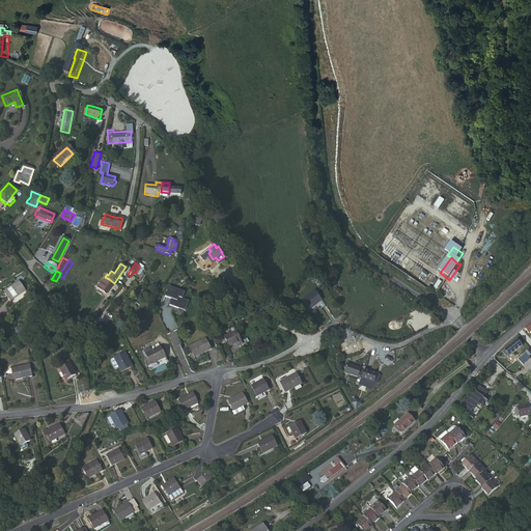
[(76,275),(65,288),(68,291),(79,277),(76,275)]
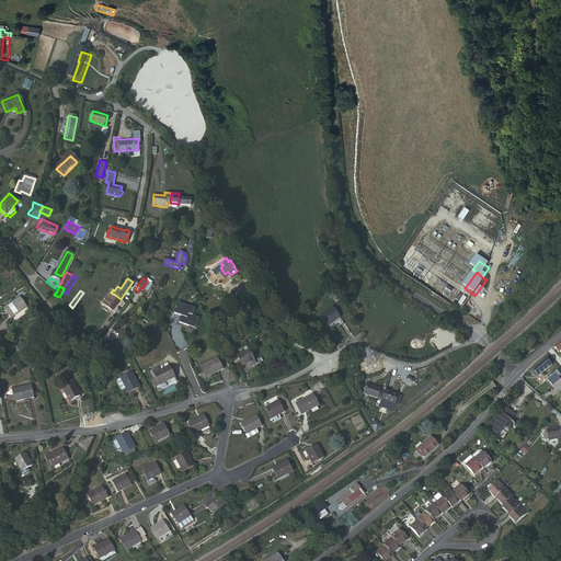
[(110,313),(112,310),(115,306),(118,308),(122,304),(118,301),(121,299),(115,295),(111,293),(102,304),(100,306),(110,313)]
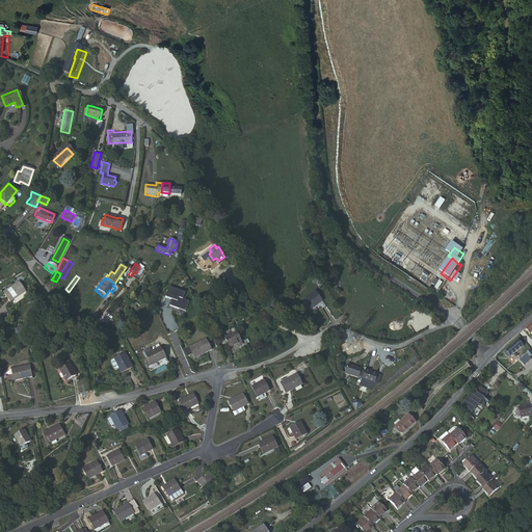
[(341,284),(339,281),(337,277),(330,283),(335,288),(341,284)]
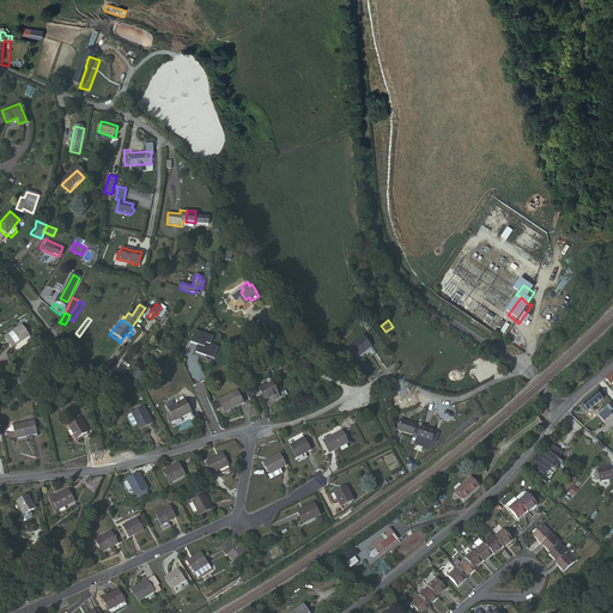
[(213,329),(194,323),(190,335),(199,338),(196,345),(207,349),(207,346),(216,349),(218,339),(211,337),(213,329)]
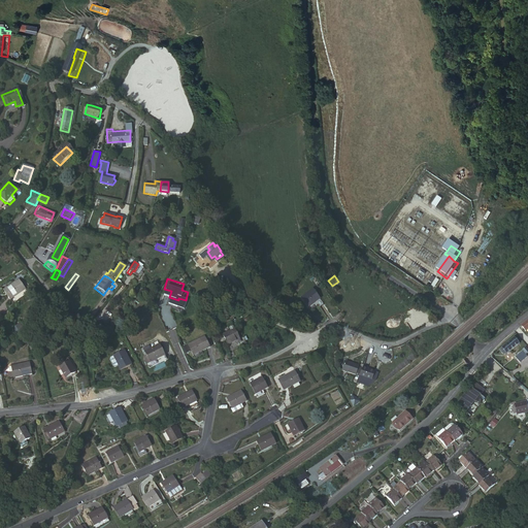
[(20,293),(12,283),(0,291),(0,294),(5,302),(20,293)]
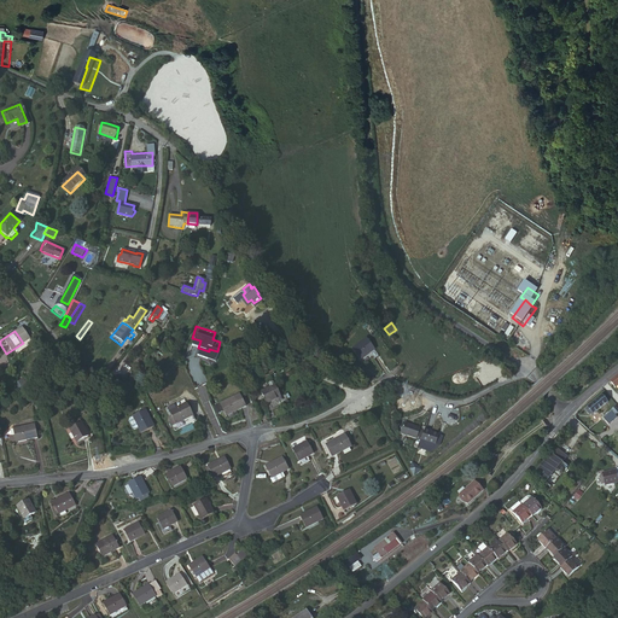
[(362,362),(374,353),(366,342),(354,351),(362,362)]
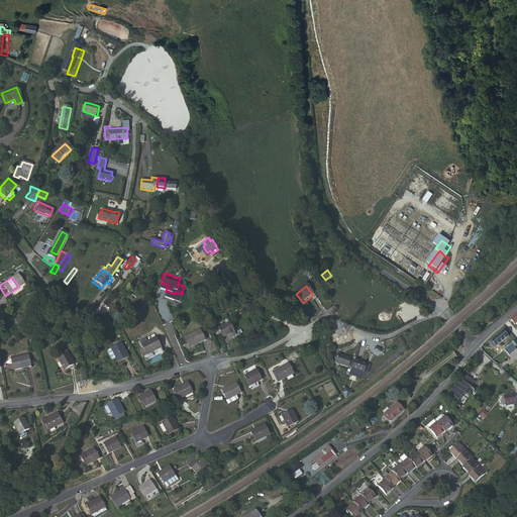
[(251,304),(242,309),(243,312),(253,307),(251,304)]
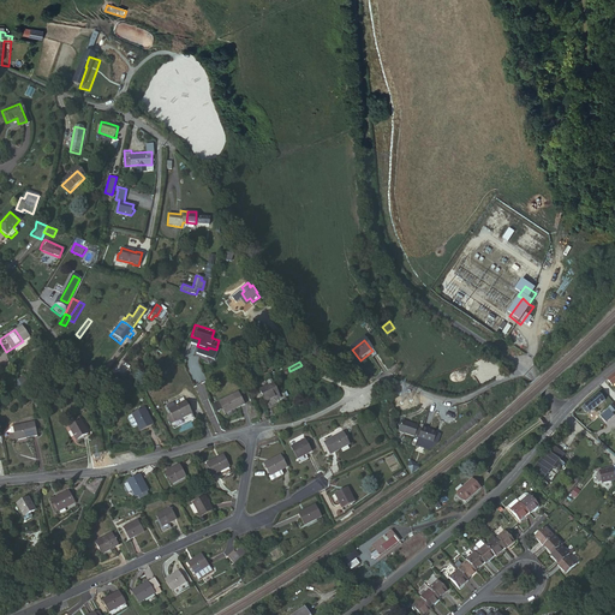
[(270,366),(273,371),(262,377),(269,388),(279,382),(281,386),(286,383),(284,380),(276,368),(274,364),(270,366)]
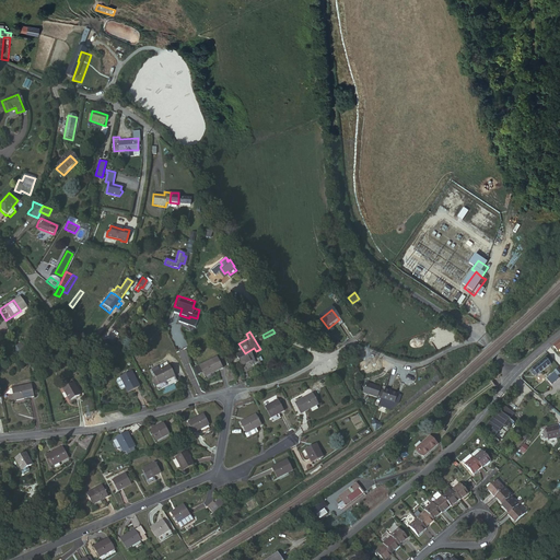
[(221,343),(206,353),(212,364),(229,353),(221,343)]
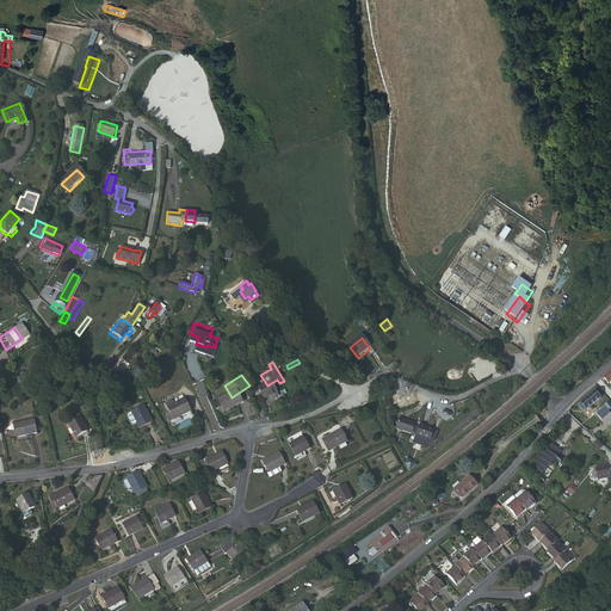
[(201,381),(195,383),(208,415),(214,413),(201,381)]
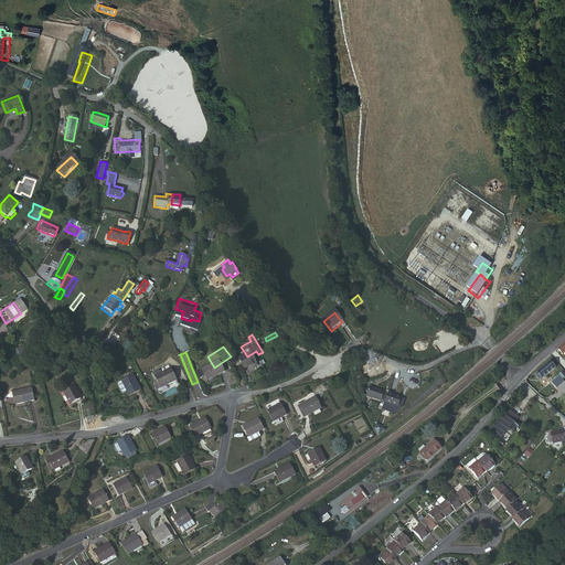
[(556,368),(551,361),(537,372),(535,375),(539,380),(542,380),(543,379),(556,368)]
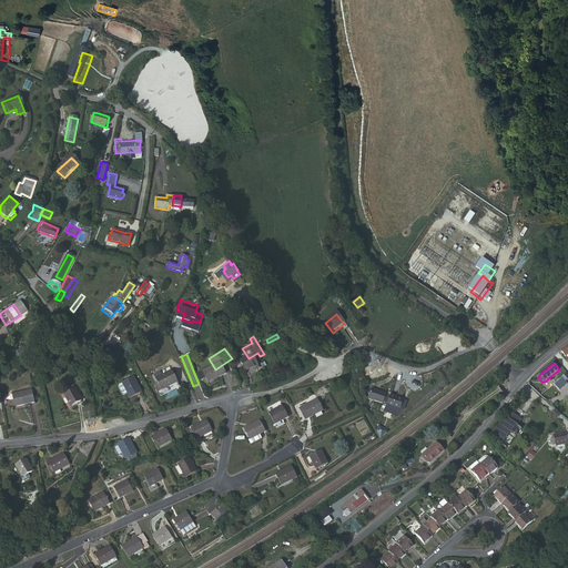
[(166,369),(161,373),(163,376),(168,383),(181,375),(174,364),(166,369)]
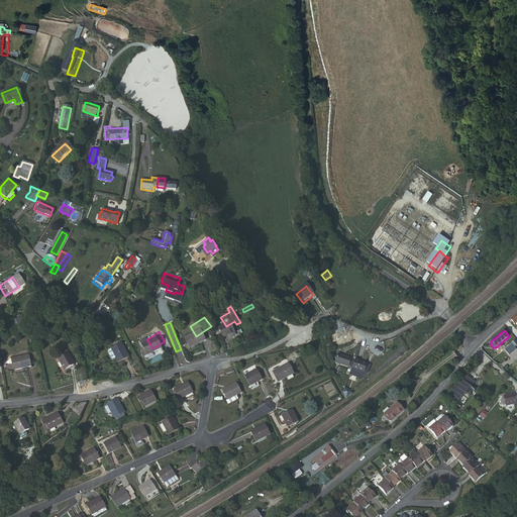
[(121,352),(124,357),(134,351),(127,340),(126,338),(116,344),(121,352)]
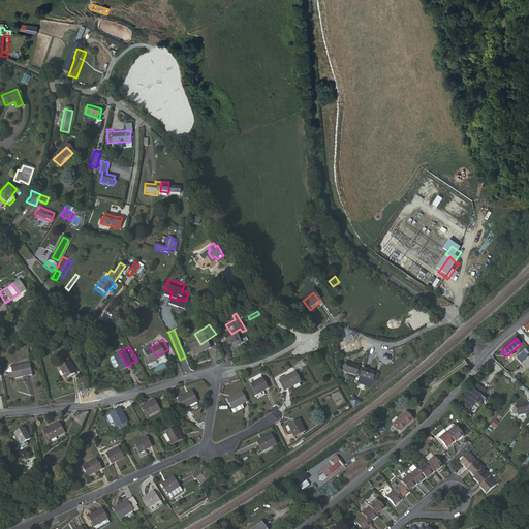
[(124,361),(119,352),(116,354),(116,355),(120,363),(121,363),(124,361)]
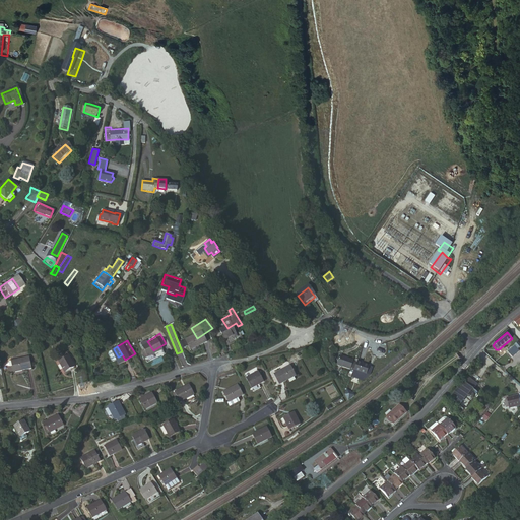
[(55,356),(57,361),(63,372),(73,368),(67,355),(65,351),(55,356)]
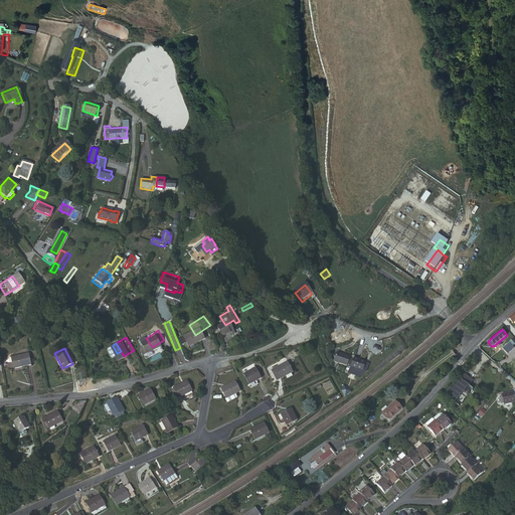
[(350,355),(337,351),(334,360),(347,364),(347,362),(349,357),(350,355)]
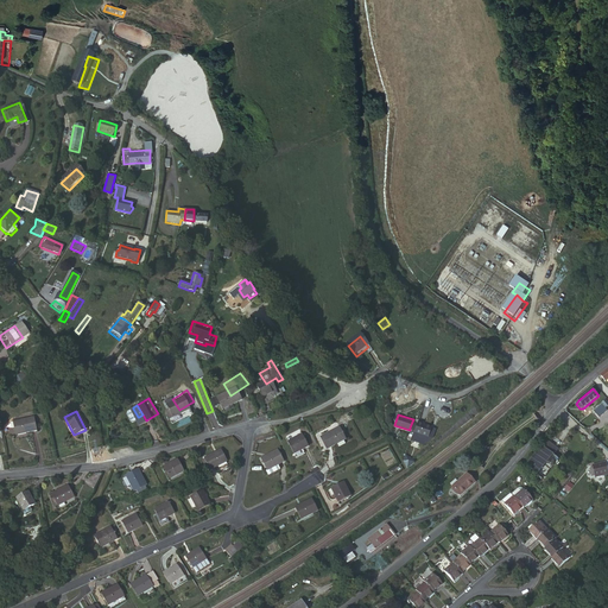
[(37,435),(33,422),(16,425),(19,438),(37,435)]
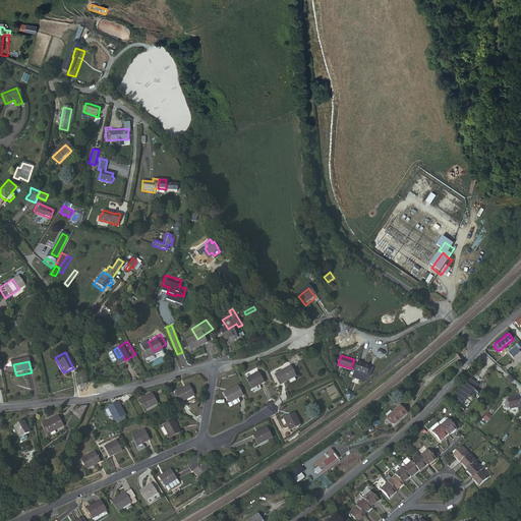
[(369,365),(357,361),(357,363),(355,368),(354,370),(366,374),(369,365)]
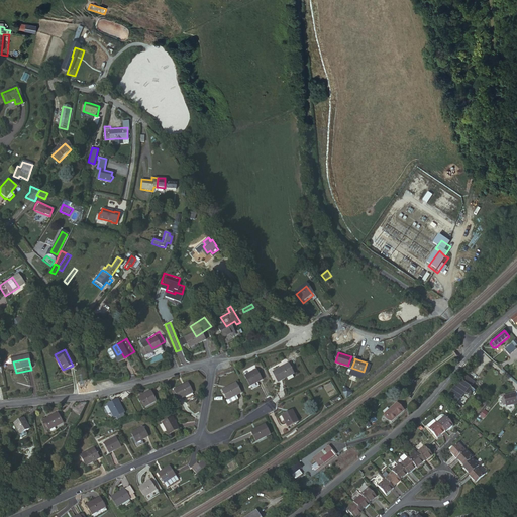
[(289,362),(273,370),(279,381),(294,373),(289,362)]
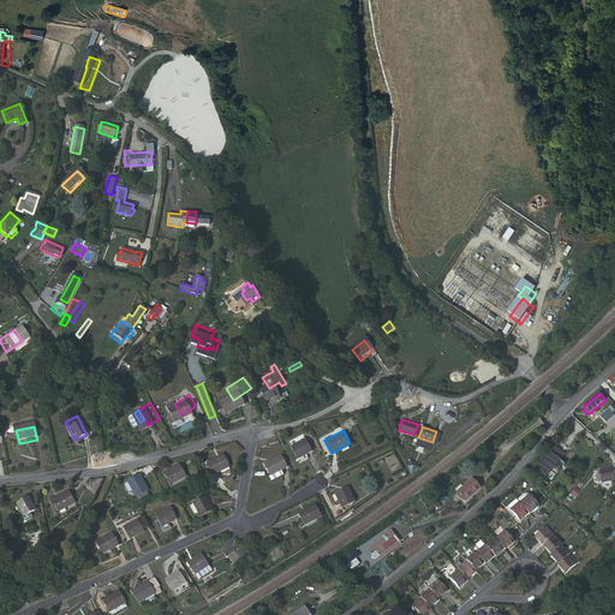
[(306,437),(291,445),(297,458),(312,451),(306,437)]
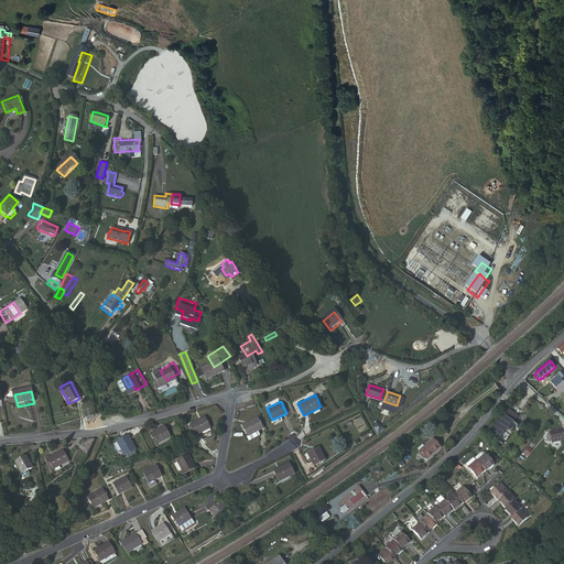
[(507,409),(487,432),(498,442),(502,445),(518,426),(513,423),(516,420),(518,418),(507,409)]
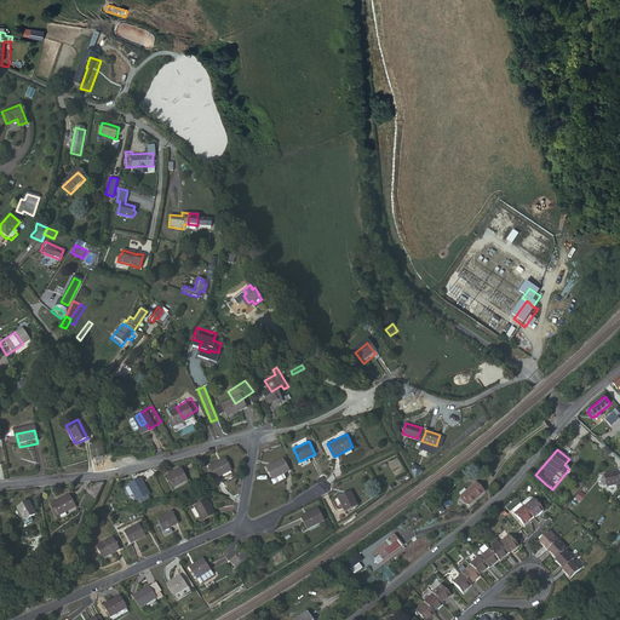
[(211,452),(194,461),(201,472),(218,463),(211,452)]
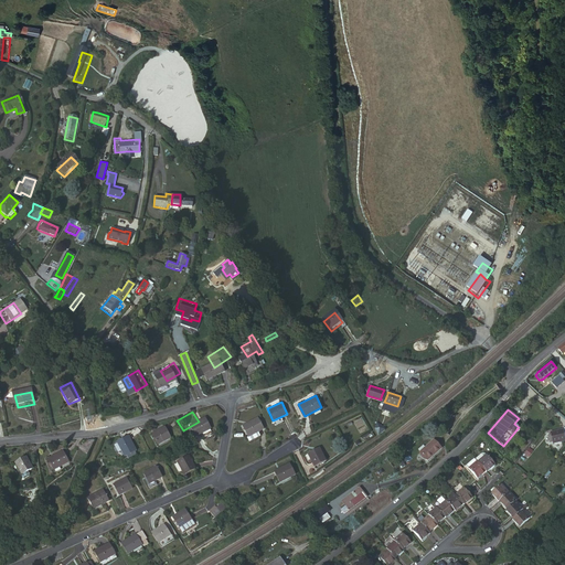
[(242,423),(248,435),(258,429),(263,427),(257,416),(242,423)]
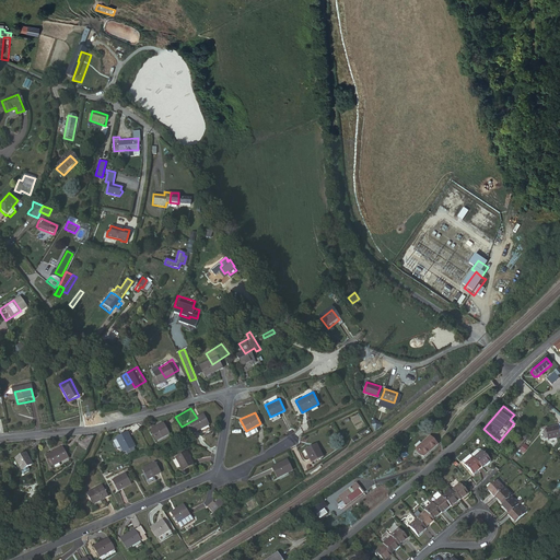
[(153,419),(140,428),(147,438),(160,430),(153,419)]
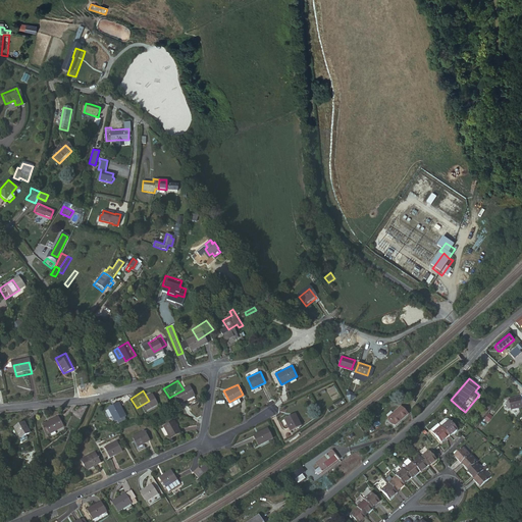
[(239,397),(229,402),(230,405),(232,409),(243,404),(239,397)]
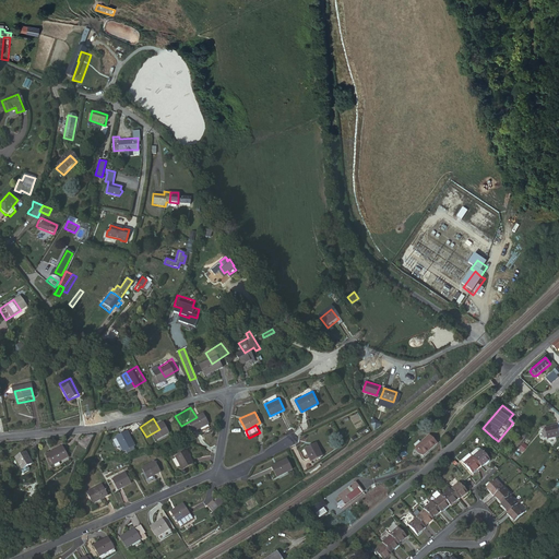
[(558,428),(558,429),(557,425),(542,429),(543,431),(539,432),(542,439),(545,438),(545,439),(558,435),(558,428)]
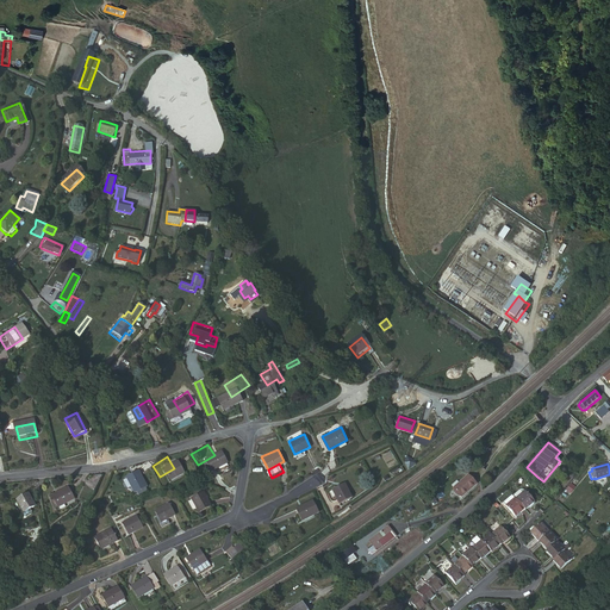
[(130,472),(118,478),(128,495),(139,487),(130,472)]
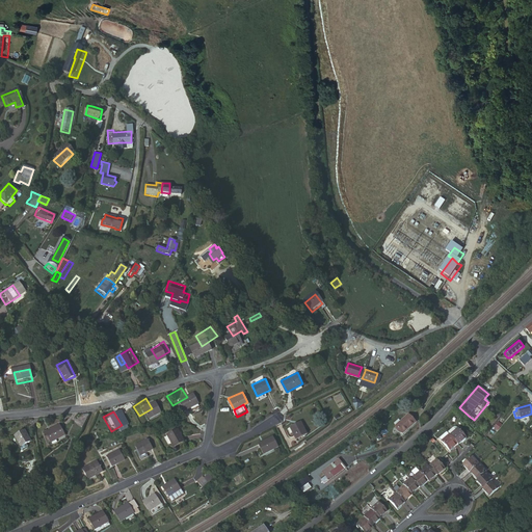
[(415,419),(409,413),(407,411),(395,424),(396,425),(402,431),(415,419)]
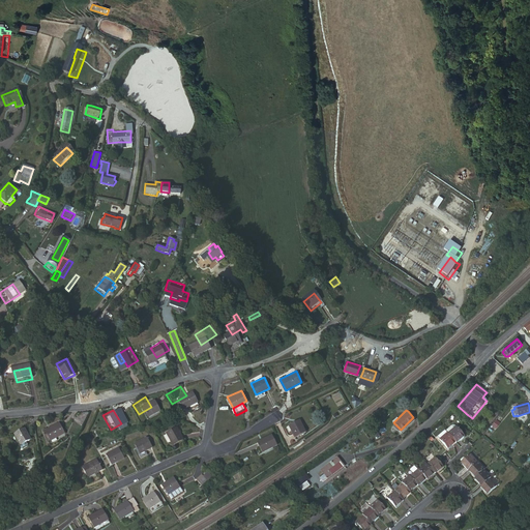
[(299,418),(289,424),(295,437),(306,432),(299,418)]
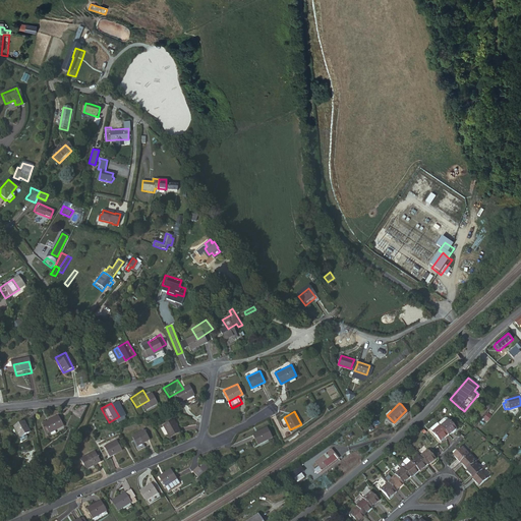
[(166,413),(157,419),(165,430),(173,425),(166,413)]
